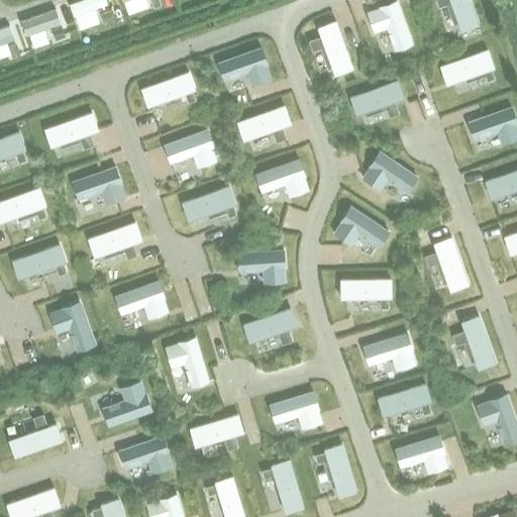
[(105,0),(70,0),(69,1),(73,13),(107,2),(105,0)]
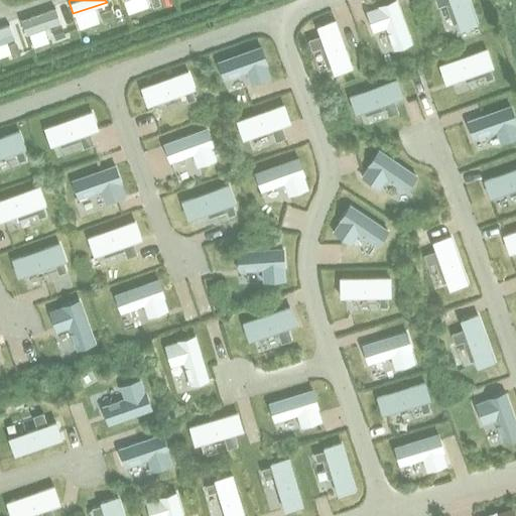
[(410,43),(395,0),(378,6),(378,8),(366,12),(373,31),(385,26),(393,49),(410,43)]
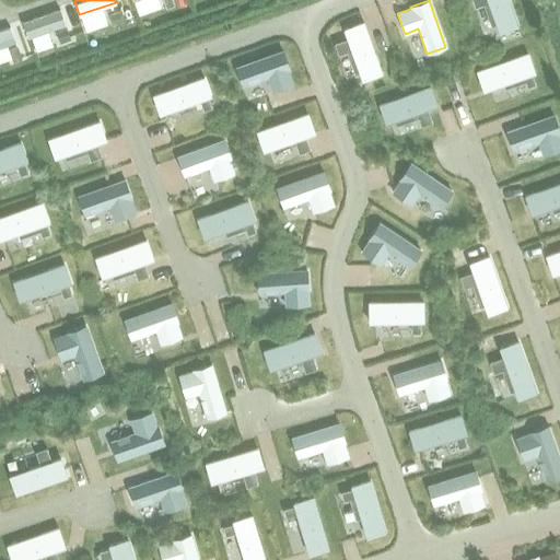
[(517,26),(508,0),(486,0),(499,33),(517,26)]
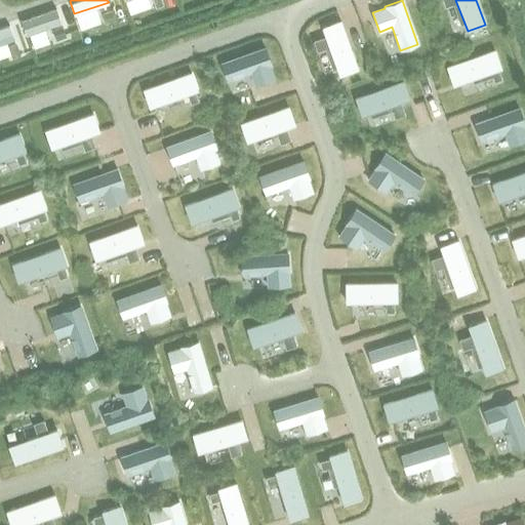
[(55,6),(19,18),(25,33),(61,21),(55,6)]
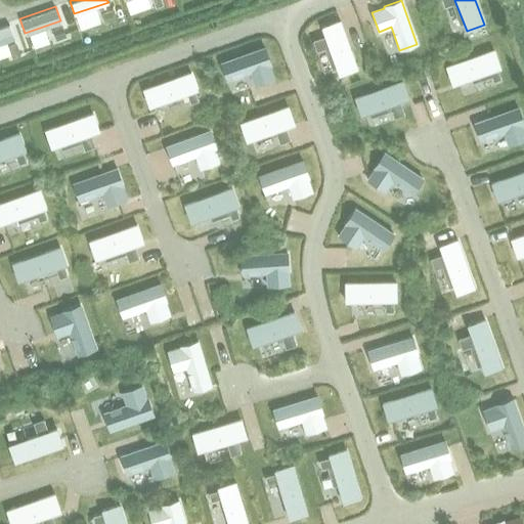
[(356,69),(340,22),(321,28),(339,76),(356,69)]
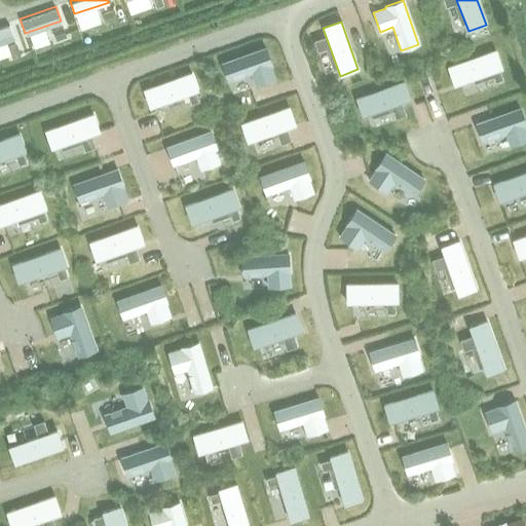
[(9,23),(0,26),(0,43),(14,38),(9,23)]
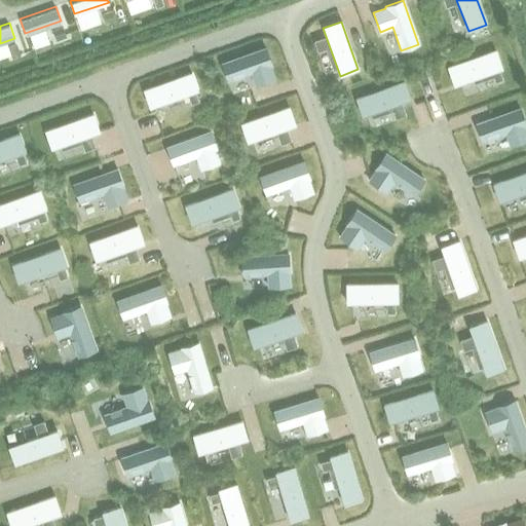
[(325,48),(322,38),(313,41),(316,50),(325,48)]
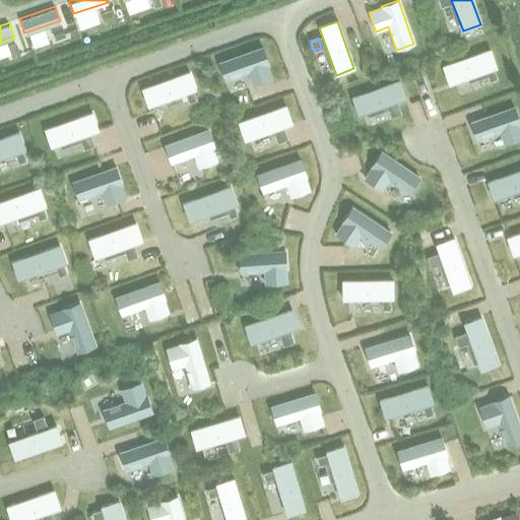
[(268,64),(262,48),(218,63),(224,80),(248,72),(253,84),(271,77),(267,65),(268,64)]
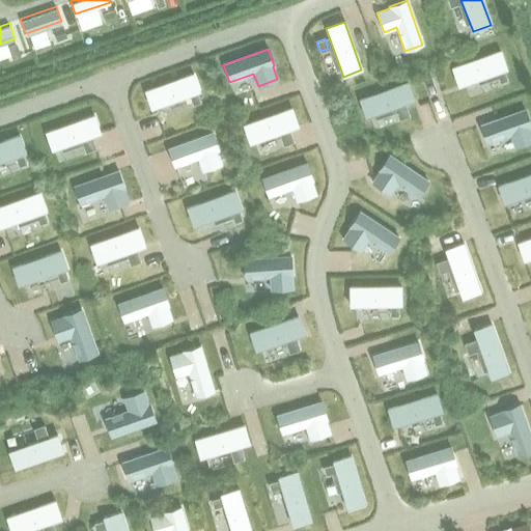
[(457,86),(497,73),(500,83),(507,80),(503,71),(506,70),(500,51),(451,67),(457,86)]
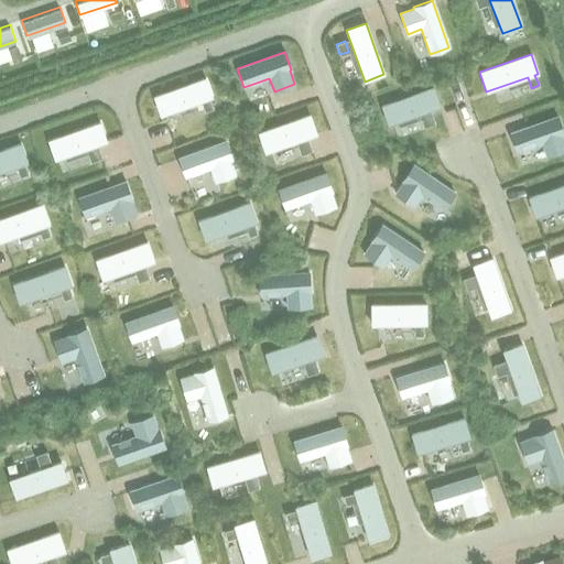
[(212,97),(205,78),(153,96),(160,116),(201,100),(205,111),(213,108),(208,98),(212,97)]
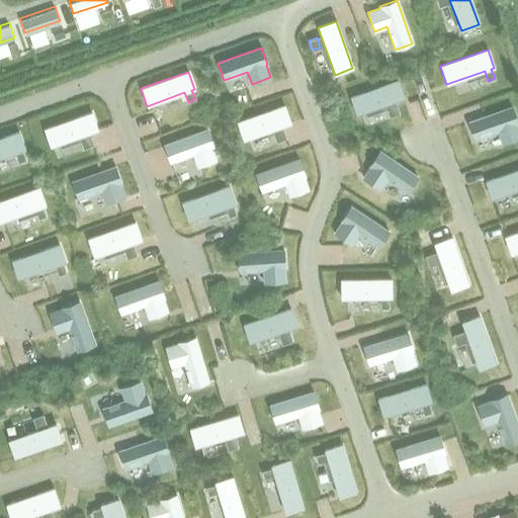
[(404,98),(397,81),(350,97),(356,114),(404,98)]
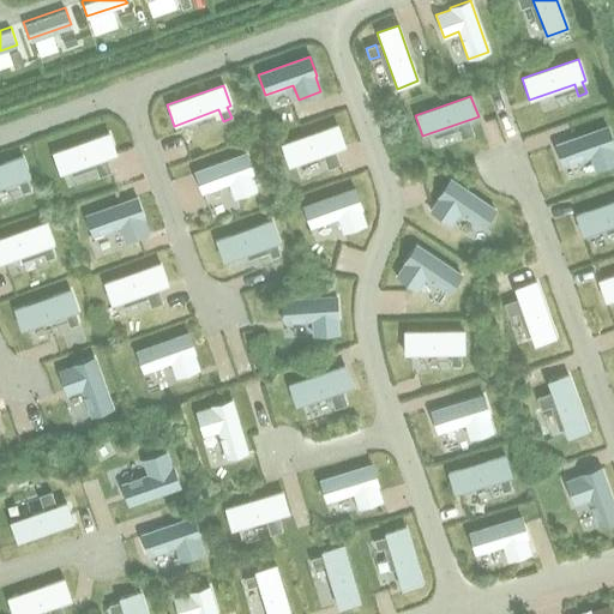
[(344,146),(336,125),(281,145),(288,166),(344,146)]
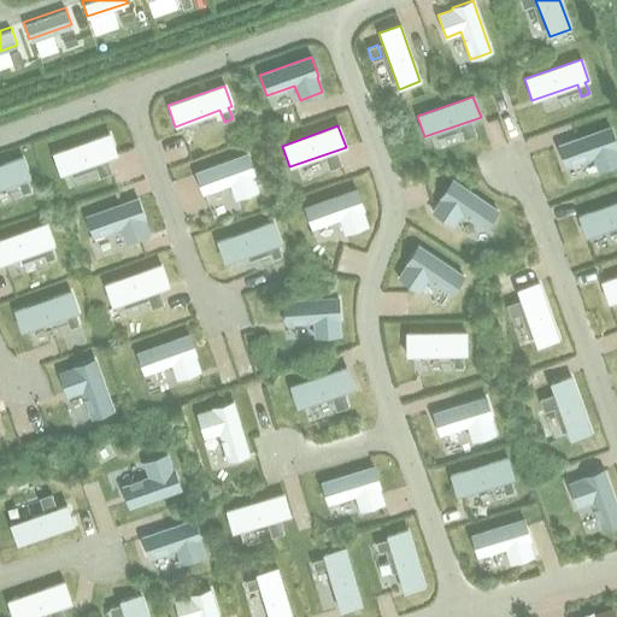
[(475,135),(472,125),(460,129),(464,139),(475,135)]
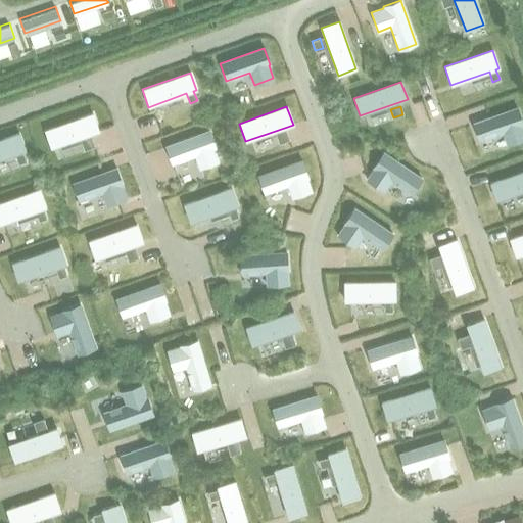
[(522,139),(522,130),(521,126),(522,125),(516,107),(473,124),(479,140),(503,132),(507,145),(522,139)]
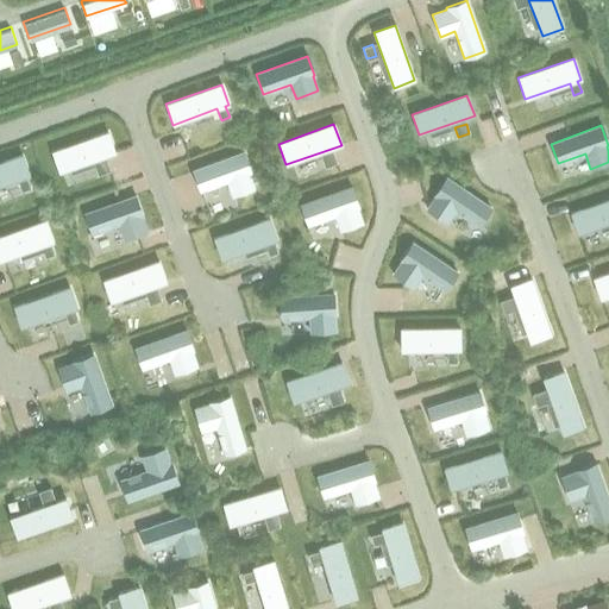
[(60,173),(114,152),(107,132),(51,152),(60,173)]
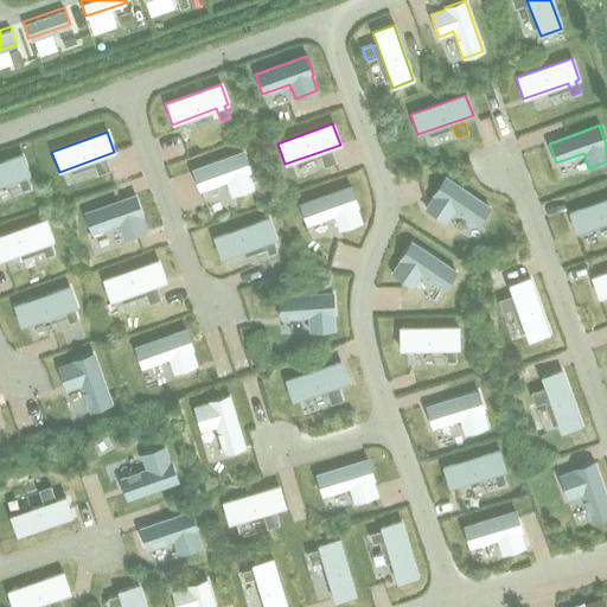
[(199,190),(225,180),(231,196),(254,187),(248,172),(249,172),(242,152),(192,171),(199,190)]
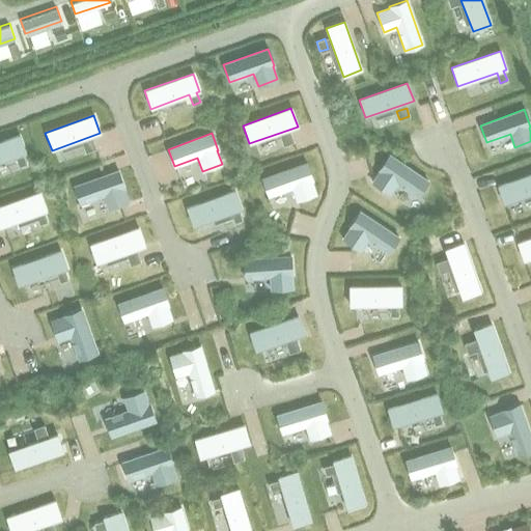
[(294,142),(290,134),(280,137),(283,145),(294,142)]
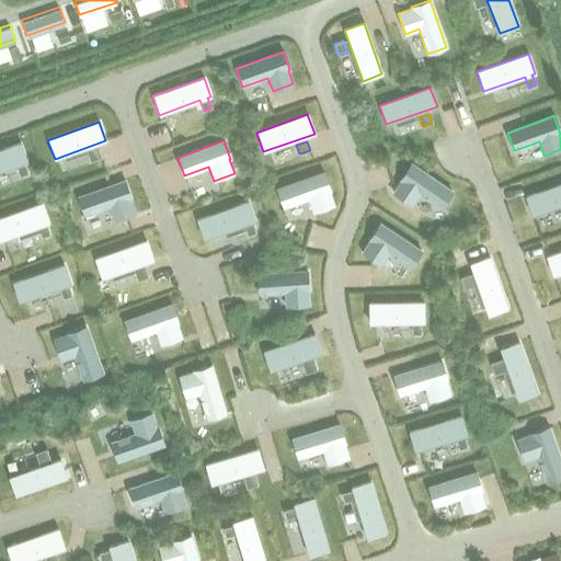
[(26,161),(20,142),(0,149),(0,170),(16,165),(20,175),(27,173),(24,162),(26,161)]
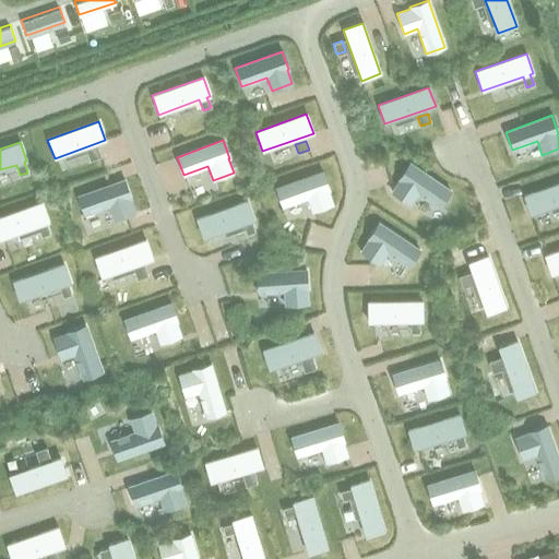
[(100,156),(97,149),(87,152),(90,161),(100,156)]
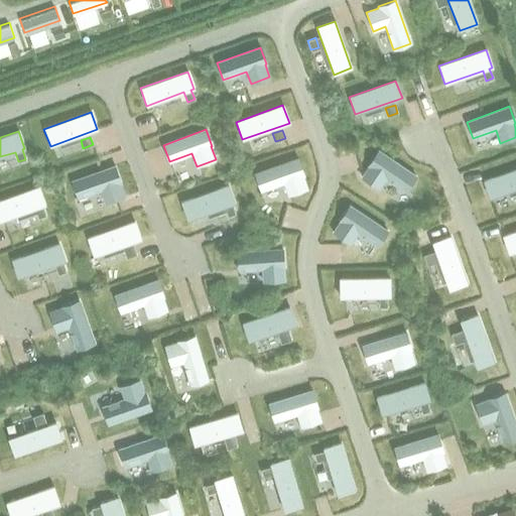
[(415,176),(377,150),(367,165),(369,166),(361,177),(378,188),(385,177),(405,190),(415,176)]
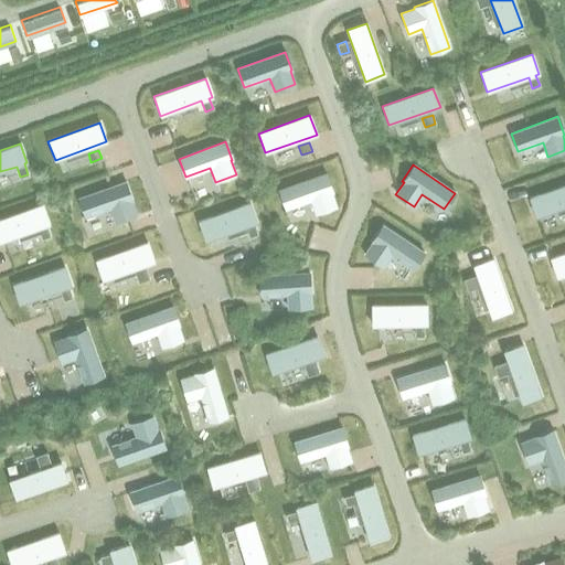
[(336,206),(331,192),(332,192),(326,173),(278,191),(285,209),(310,200),(316,214),(336,206)]
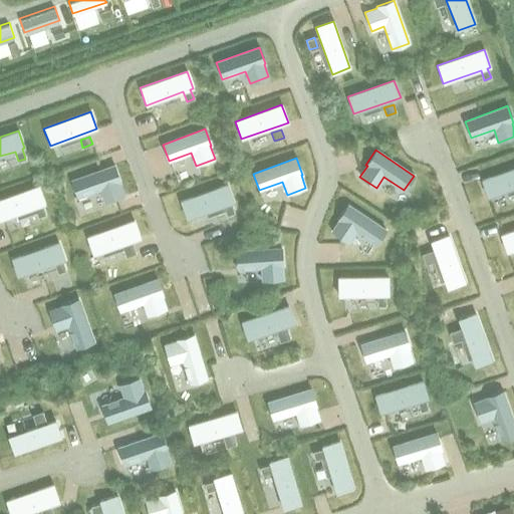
[(123,195),(118,183),(120,182),(114,166),(71,181),(77,198),(100,190),(104,202),(123,195)]
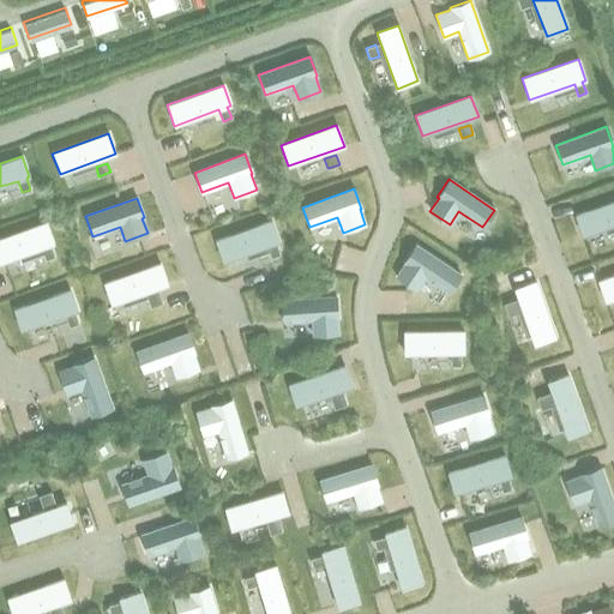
[(582,235),(613,223),(613,200),(575,215),(582,235)]
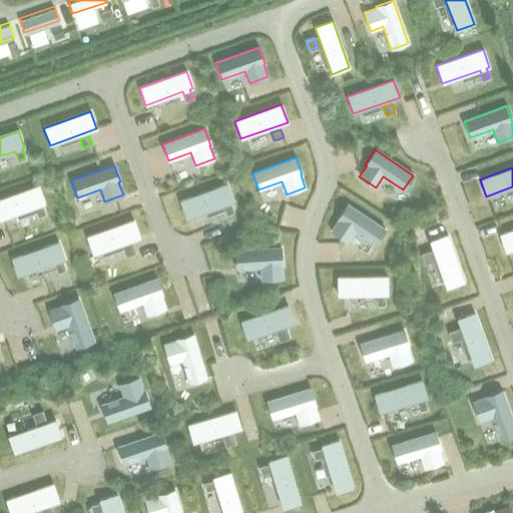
[(185,218),(223,205),(226,214),(233,212),(229,202),(232,201),(226,184),(179,200),(185,218)]
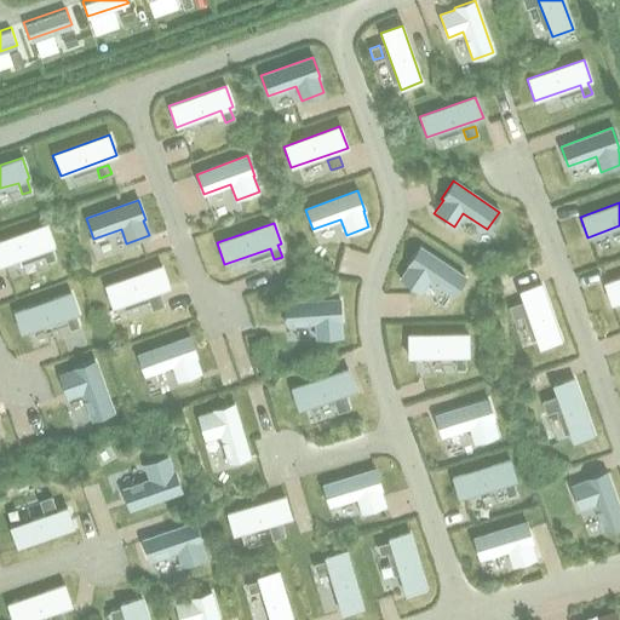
[(53,246),(46,224),(0,240),(0,264),(42,250),(46,262),(55,258),(50,247),(53,246)]
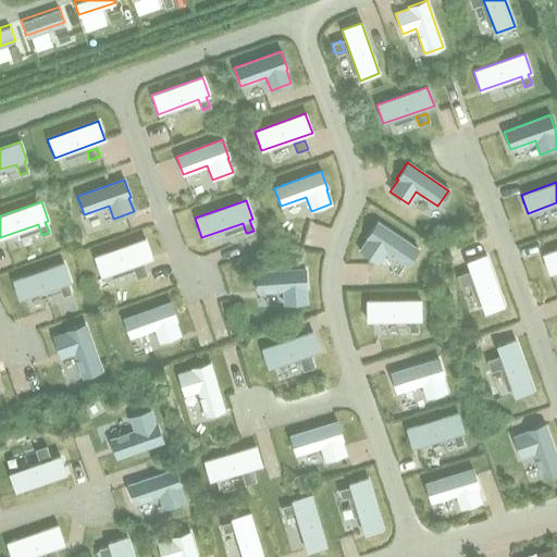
[(418,249),(376,222),(366,238),(367,239),(359,251),(376,263),(385,250),(407,265),(418,249)]
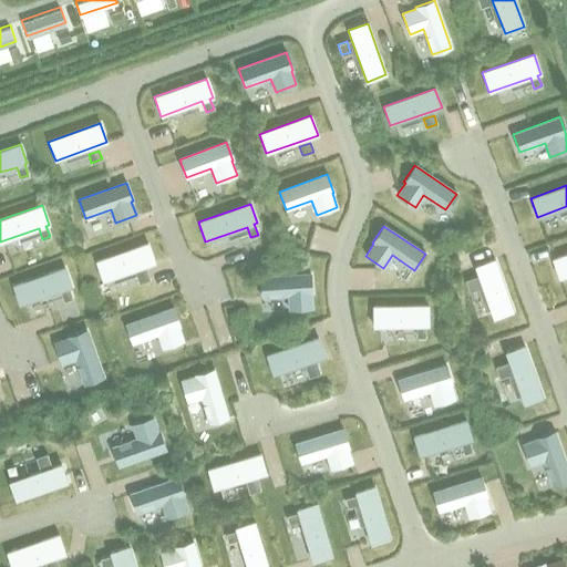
[(102,280),(154,263),(147,243),(95,261),(102,280)]
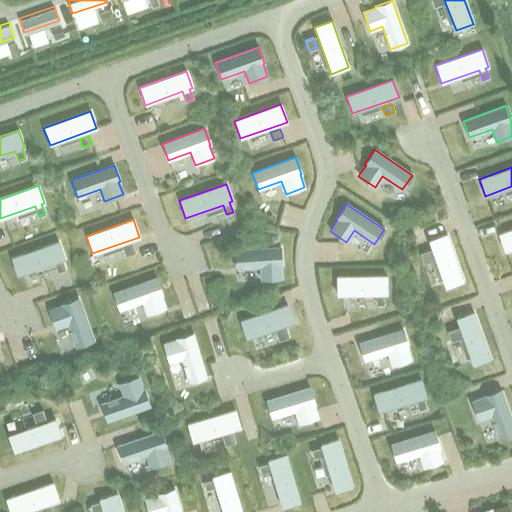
[(504,251),(511,248),(511,229),(498,234),(504,251)]
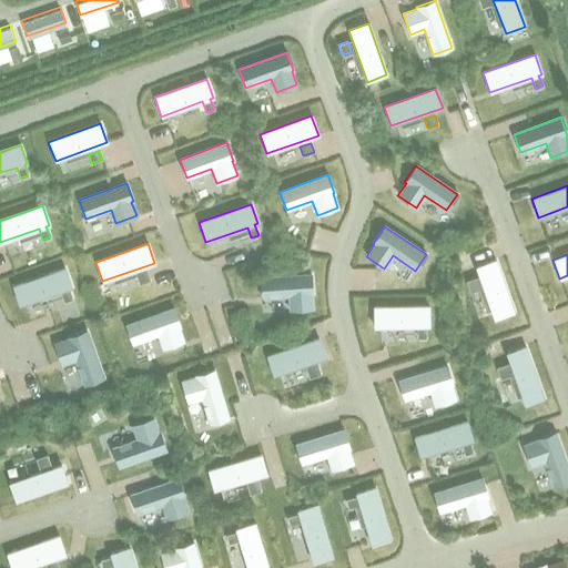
[(514,312),(495,260),(476,267),(494,318),(514,312)]
